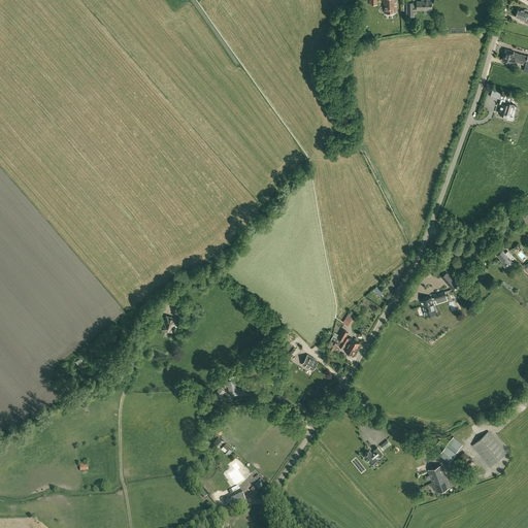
[(383,0),(384,12),(396,12),(395,0),(383,0)]
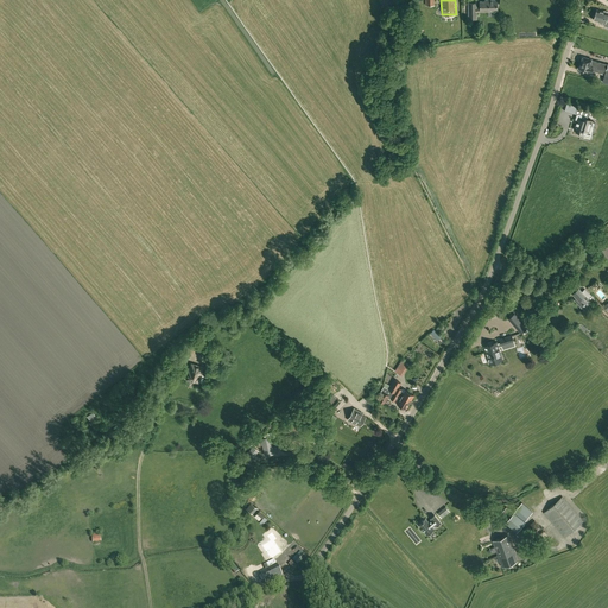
[(480,1),(480,7),(476,7),(476,2),(468,2),(469,19),(476,19),(476,12),(498,11),(496,0),(489,0),(489,1),(480,1)]
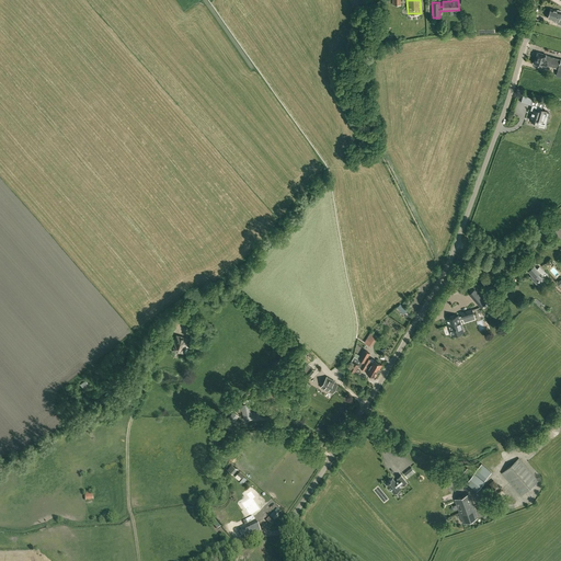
[(560,16),(549,13),(548,18),(553,19),(553,21),(558,22),(558,23),(560,23),(560,16)]
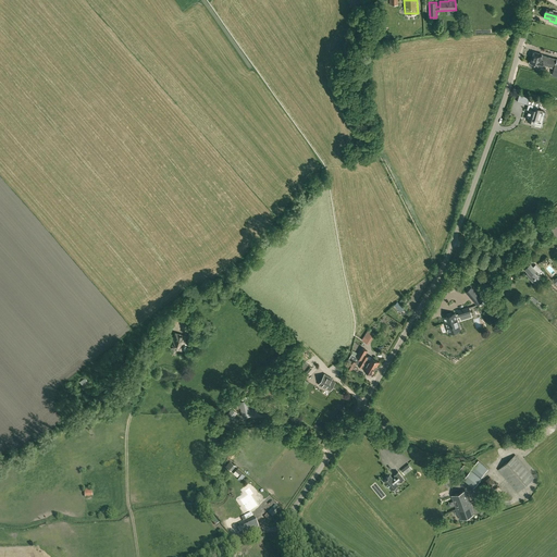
[(551,63),(554,63),(555,58),(542,54),(542,53),(534,51),(532,58),(551,63)]
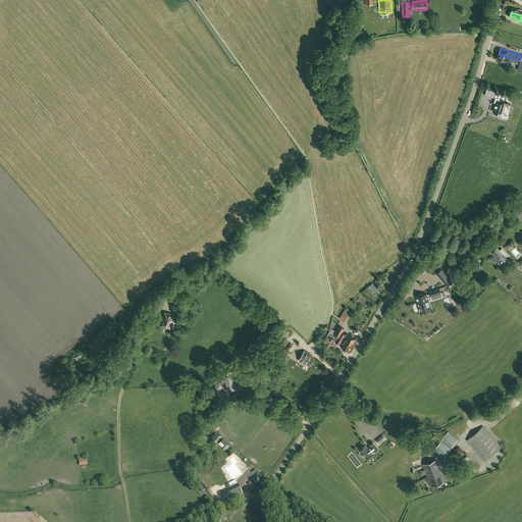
[(499,54),(498,59),(509,62),(509,60),(515,62),(516,59),(499,54)]
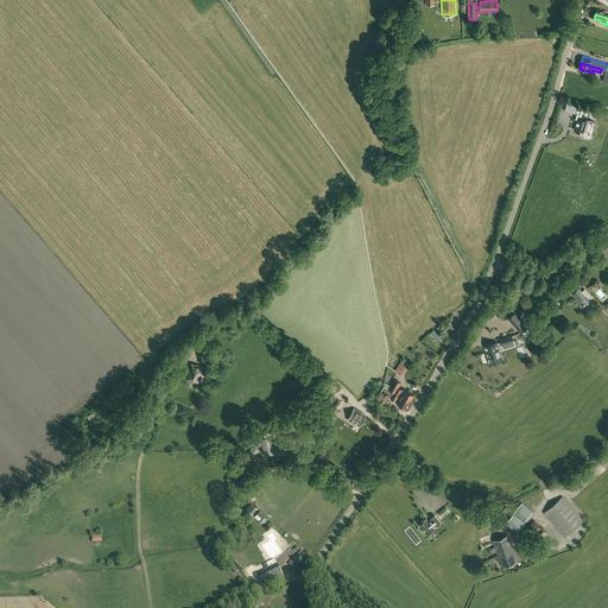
[(576,125),(575,130),(582,132),(582,131),(583,131),(583,130),(593,132),(595,122),(591,121),(587,119),(588,116),(589,112),(576,107),(575,113),(576,114),(575,120),(577,120),(577,121),(576,121),(577,122),(576,124),(576,125)]
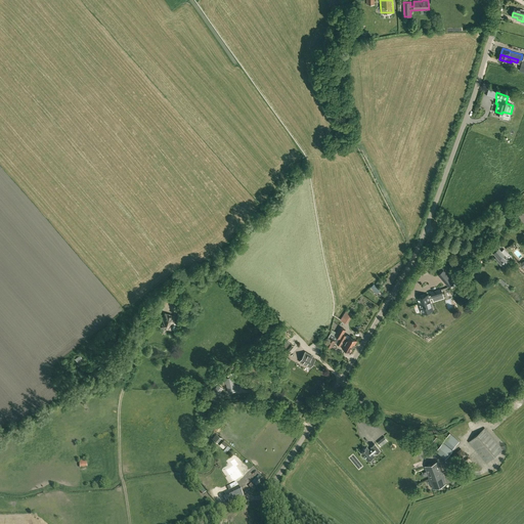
[(500,251),(498,248),(493,253),(497,257),(495,259),(500,265),(507,260),(505,258),(509,254),(504,248),(500,251)]
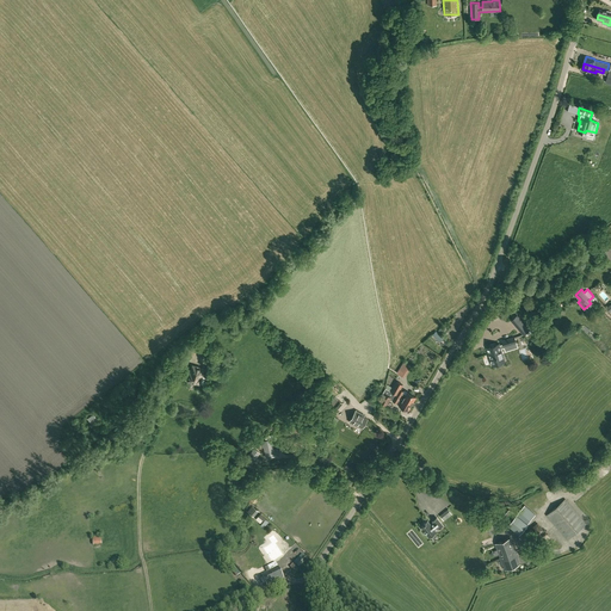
[(517,315),(512,320),(519,328),(518,328),(524,334),(529,329),(524,325),(525,325),(517,315)]
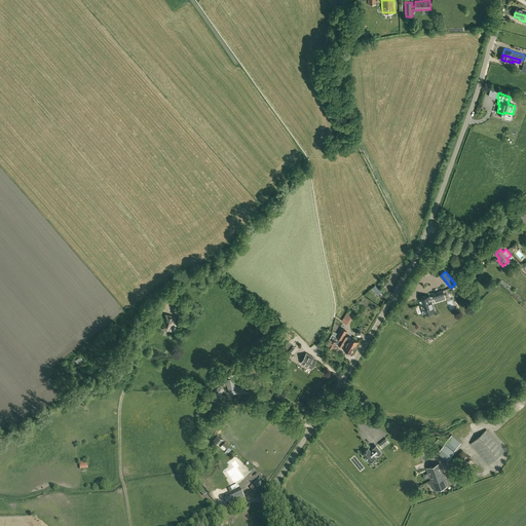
[(375,285),(372,289),(379,295),(382,291),(375,285)]
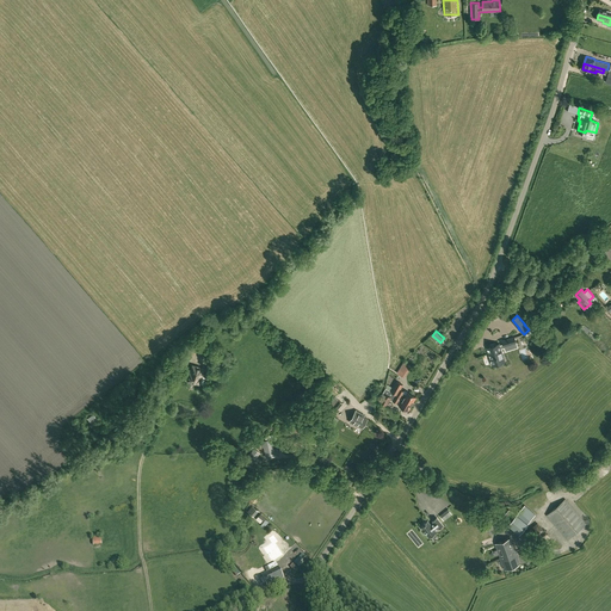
[(494,352),(492,352),(495,364),(507,360),(505,355),(503,355),(501,351),(504,351),(504,349),(507,347),(507,345),(518,341),(517,337),(505,340),(506,344),(503,345),(501,344),(492,347),(494,352)]
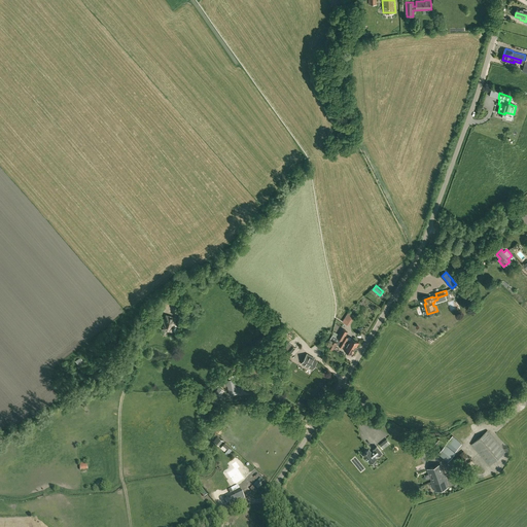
[(167,295),(154,308),(160,312),(171,301),(167,295)]
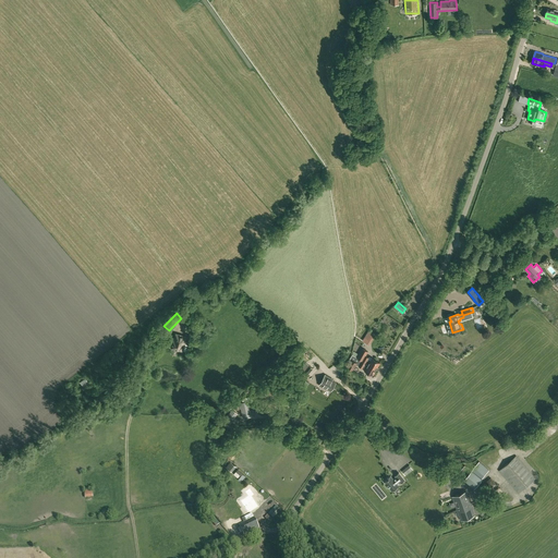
[(196,332),(204,338),(208,332),(199,326),(196,332)]
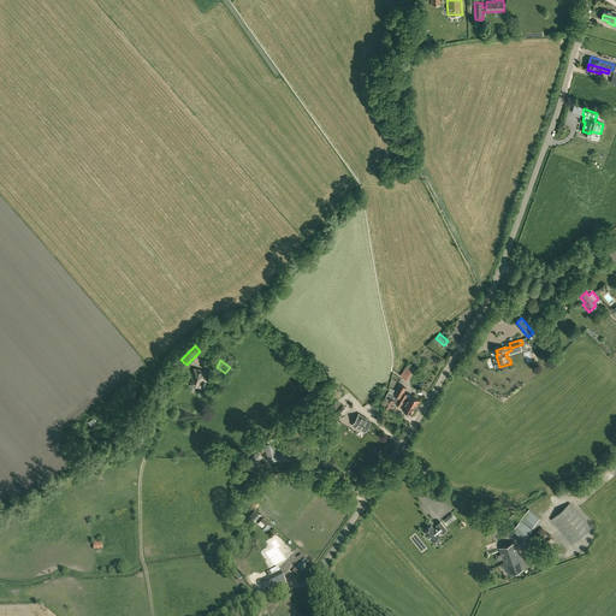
[(407,365),(403,371),(412,374),(415,368),(407,365)]
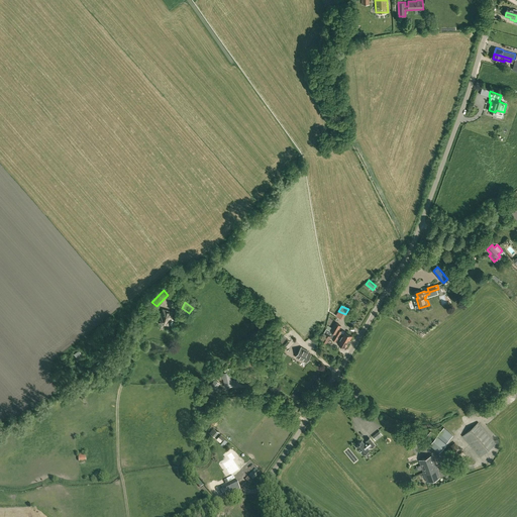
[(173,312),(163,309),(161,315),(160,315),(159,318),(160,318),(159,323),(170,325),(172,325),(174,319),(172,318),(173,312)]
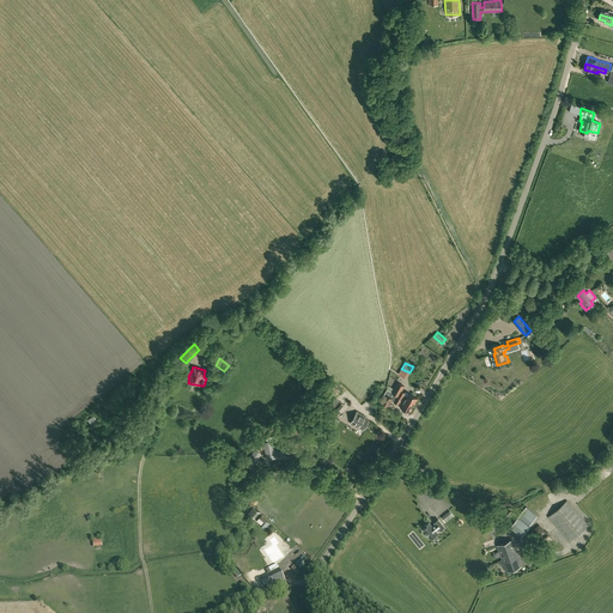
[(165,375),(170,378),(175,372),(169,368),(165,375)]
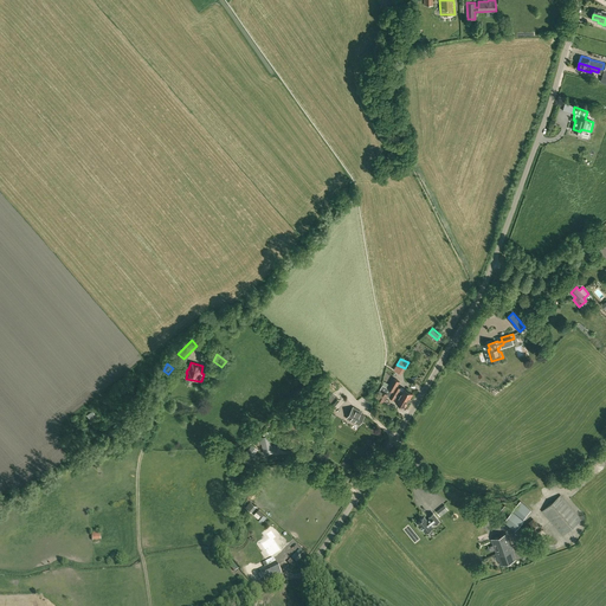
[(393,392),(408,401),(412,394),(404,389),(405,388),(401,387),(400,388),(398,386),(400,381),(393,378),(387,388),(393,392)]
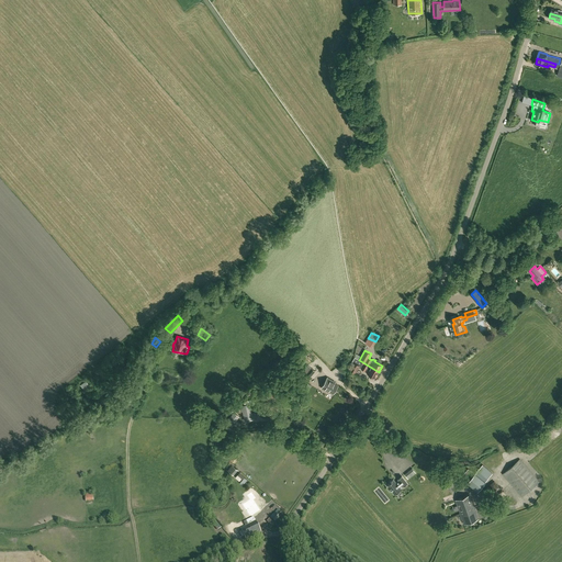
[(349,369),(356,373),(360,366),(353,361),(349,369)]
